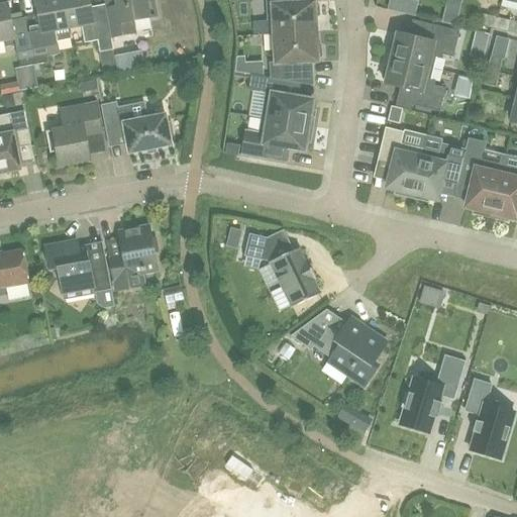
[(71,38),(69,29),(63,0),(35,0),(40,23),(26,25),(34,66),(48,63),(46,50),(59,48),(58,41),(71,38)]
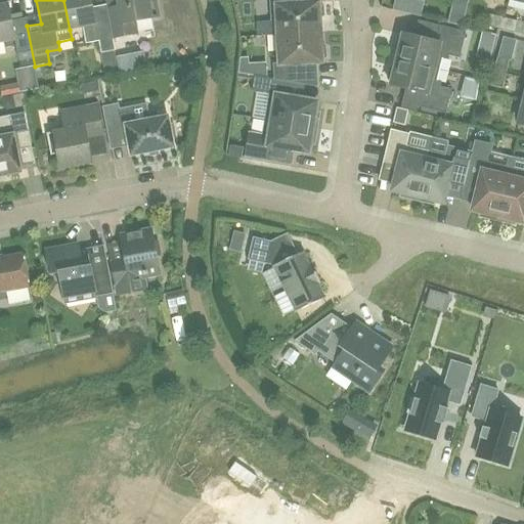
[(91,0),(63,0),(70,30),(83,27),(86,44),(98,41),(101,53),(116,50),(113,38),(111,27),(97,30),(91,0)]
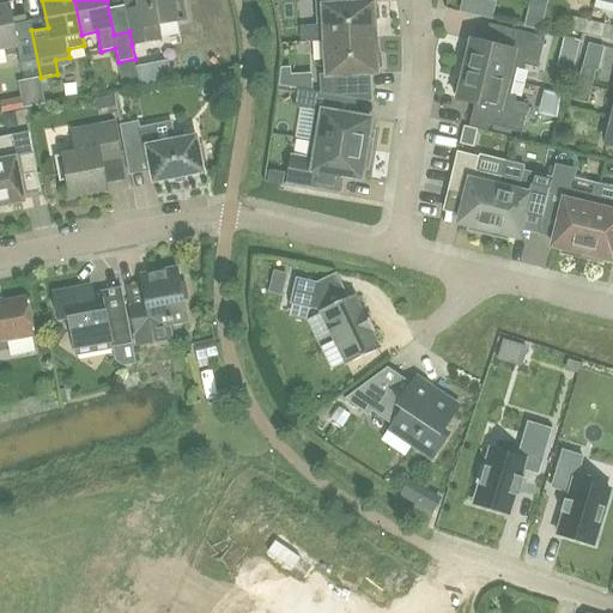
[(126,11),(129,31),(132,44),(161,38),(157,24),(186,19),(181,0),(174,1),(173,0),(138,0),(140,8),(126,11)]
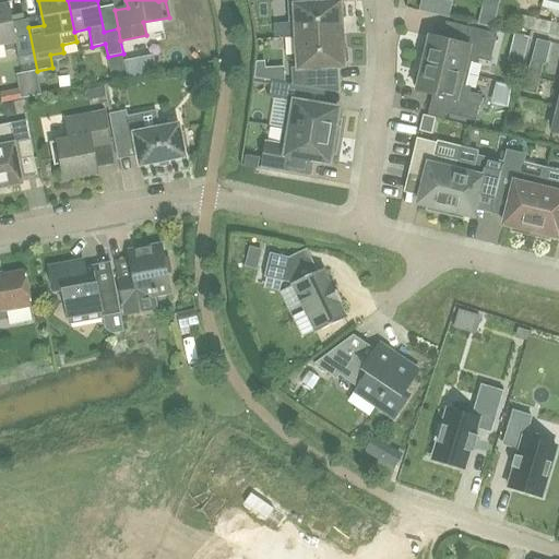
[(287,0),(288,23),(295,22),(296,37),(343,35),(342,19),(346,16),(345,7),(341,4),(341,2),(322,3),(322,0),(287,0)]
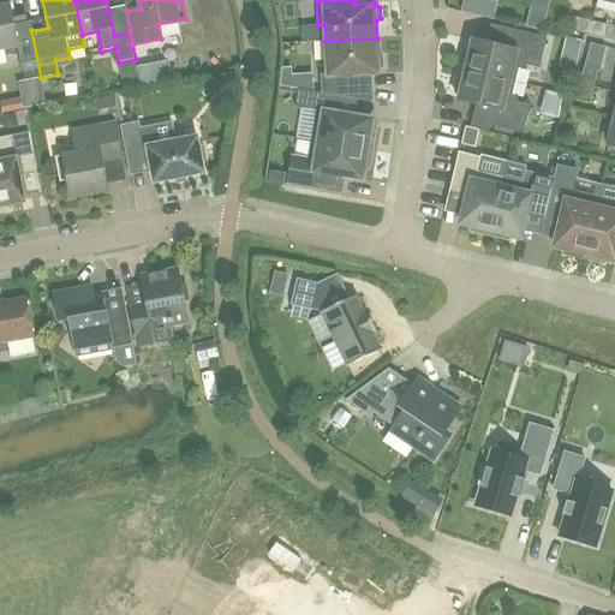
[(41,78),(31,30),(16,34),(10,5),(0,6),(0,49),(5,49),(6,57),(19,54),(24,81),(41,78)]
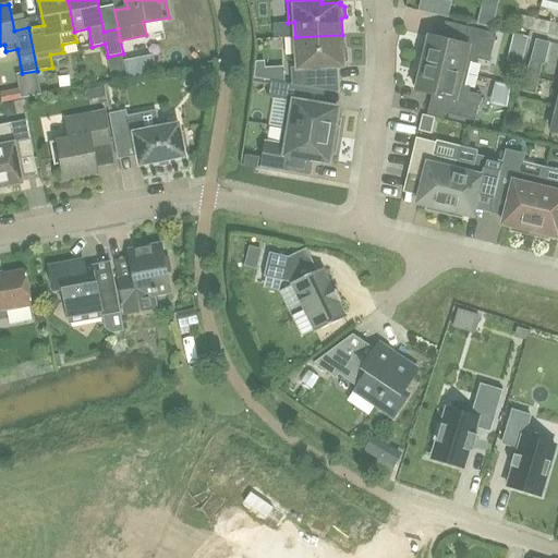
[(533,32),(536,19),(521,15),(518,28),(533,32)]
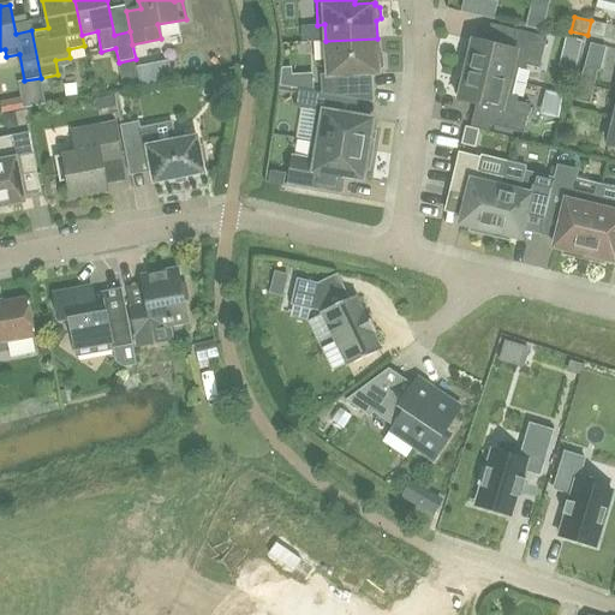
[(608,25),(591,21),(587,35),(604,40),(608,25)]
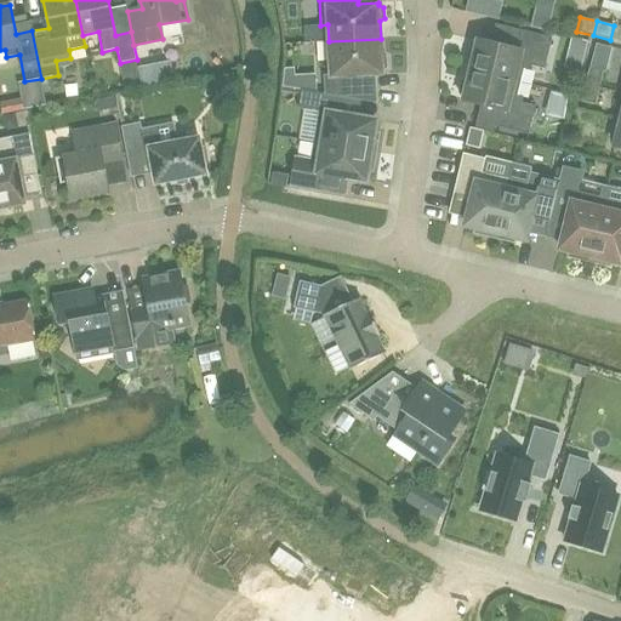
[(472,61),(469,70),(520,83),(524,68),(530,70),(531,66),(545,68),(552,38),(519,29),(514,49),(478,40),(477,43),(471,44),(467,57),(472,61)]
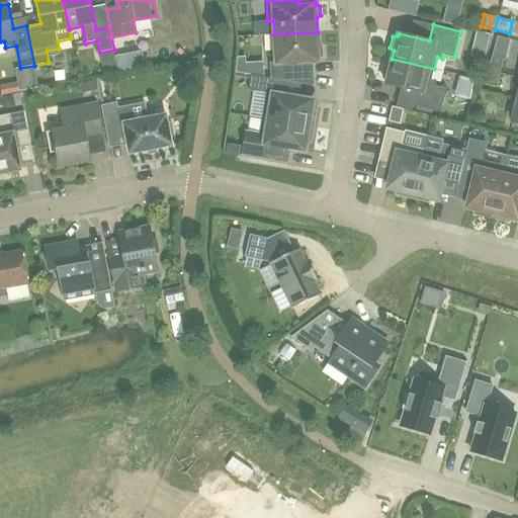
[(318,46),(318,32),(274,34),(276,71),(270,71),(271,78),(285,81),(309,85),(308,69),(303,69),(303,63),(319,62),(319,60),(323,57),(323,48),(318,46)]
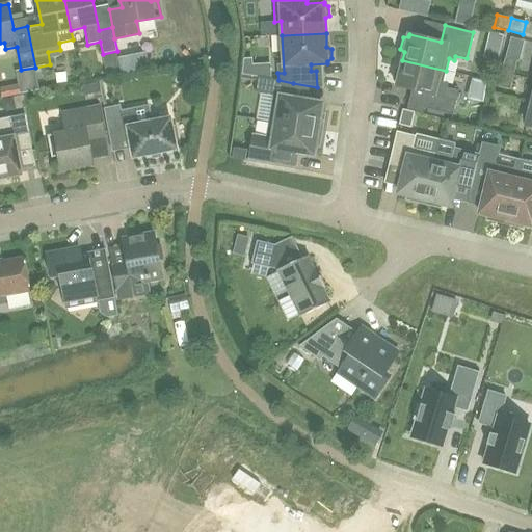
[(513,75),(517,61),(505,58),(502,72),(513,75)]
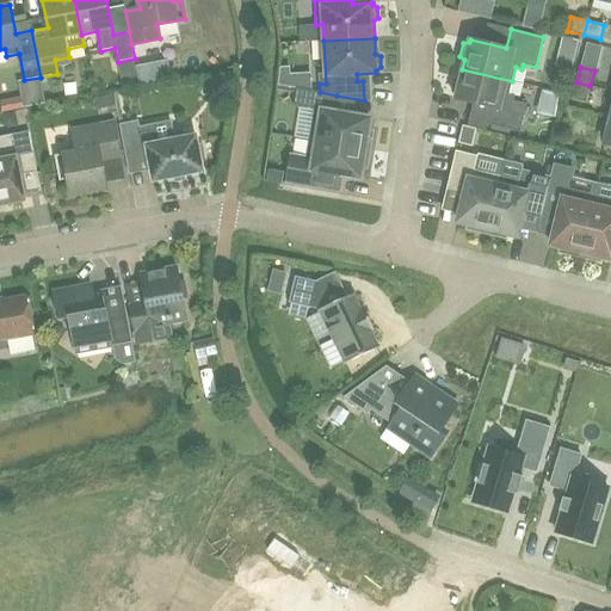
[(510,94),(512,81),(462,69),(461,78),(454,79),(451,92),(456,96),(456,99),(492,107),(488,124),(520,131),(528,104),(513,100),(514,96),(510,94)]
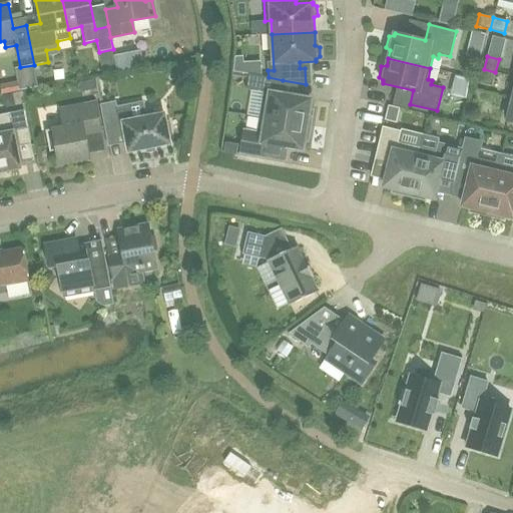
[(492,86),(495,72),(484,69),(480,83),(492,86)]
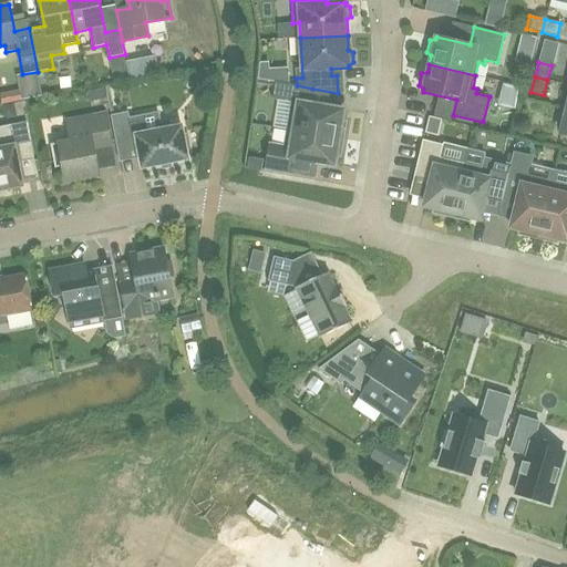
[(310,104),(312,89),(297,85),(275,82),(272,100),(291,103),(287,130),(343,140),(347,122),(342,121),(343,110),(310,104)]
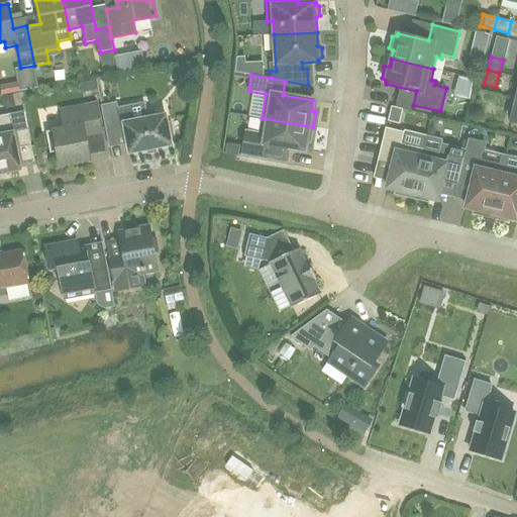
[(464,94),(477,92),(475,76),(462,77),(464,94)]
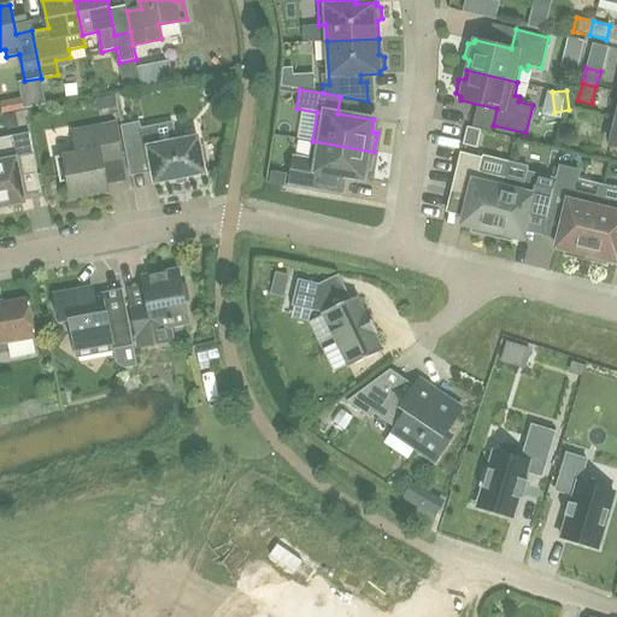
[(77,152),(56,157),(60,182),(69,181),(71,199),(109,192),(103,162),(122,158),(116,122),(72,130),(77,152)]
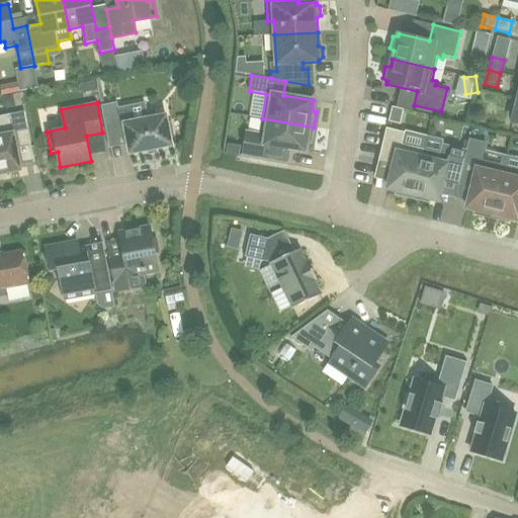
[(167,121),(166,115),(148,118),(145,102),(130,105),(130,109),(119,111),(117,102),(101,105),(106,133),(125,130),(130,153),(172,145),(170,139),(174,136),(172,123),(167,121)]
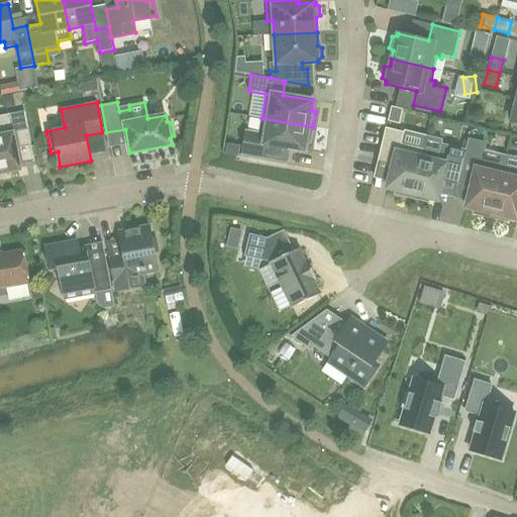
[(0,115),(0,177),(5,177),(5,173),(21,170),(19,163),(33,160),(24,111),(0,115)]
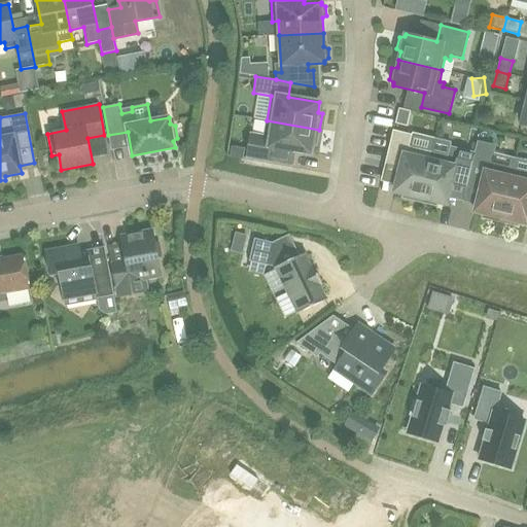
[(250,139),(247,159),(293,167),(295,152),(311,154),(313,145),(317,145),(319,130),(267,120),(264,141),(250,139)]
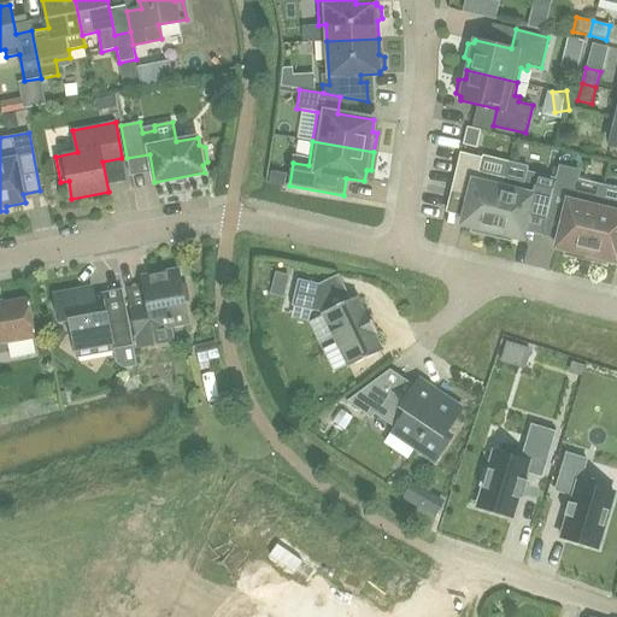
[(491,236),(505,178),(479,172),(482,158),(460,152),(451,192),(469,197),(462,224),(471,227),(471,231),(491,236)]
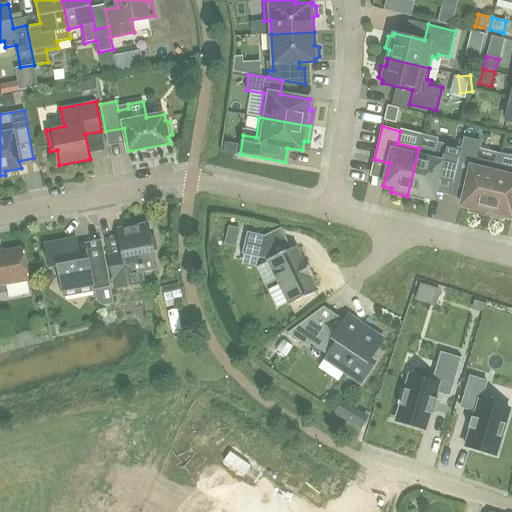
[(485,215),(497,166),(474,161),(478,144),(463,140),(461,148),(453,179),(463,181),(466,186),(461,206),(470,208),(469,211),(485,215)]
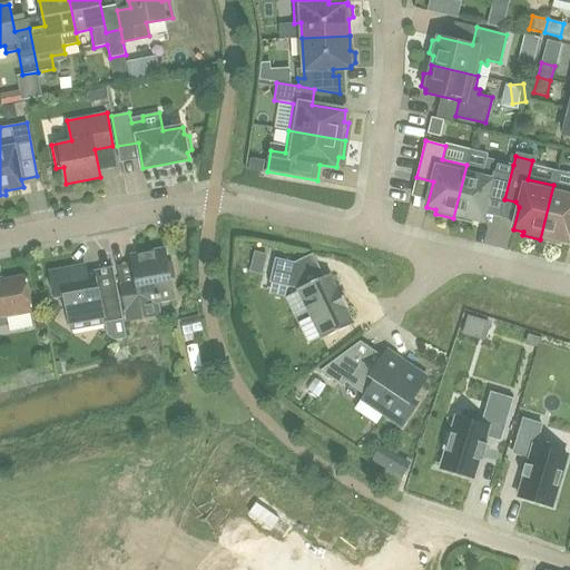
[(501,212),(504,199),(513,165),(487,158),(484,169),(467,165),(453,218),(472,223),(473,219),(482,222),(485,208),(501,212)]
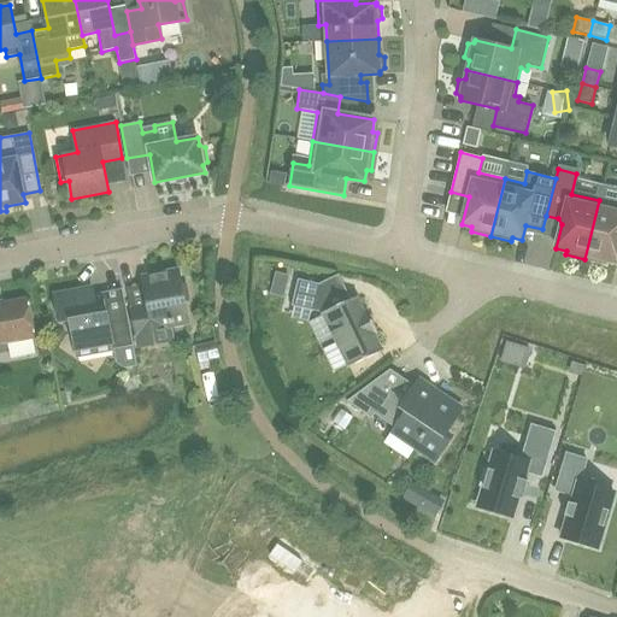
[(616,205),(599,200),(585,259),(606,265),(606,260),(616,262),(616,205)]
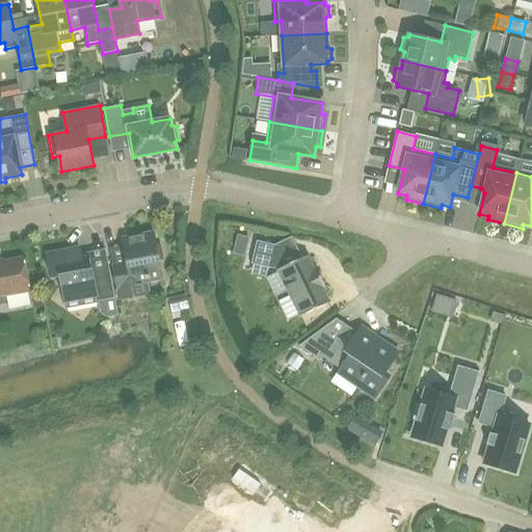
[(113,266),(120,299),(151,293),(148,280),(162,276),(159,260),(163,260),(160,245),(156,245),(154,233),(123,239),(126,256),(123,259),(124,264),(113,266)]
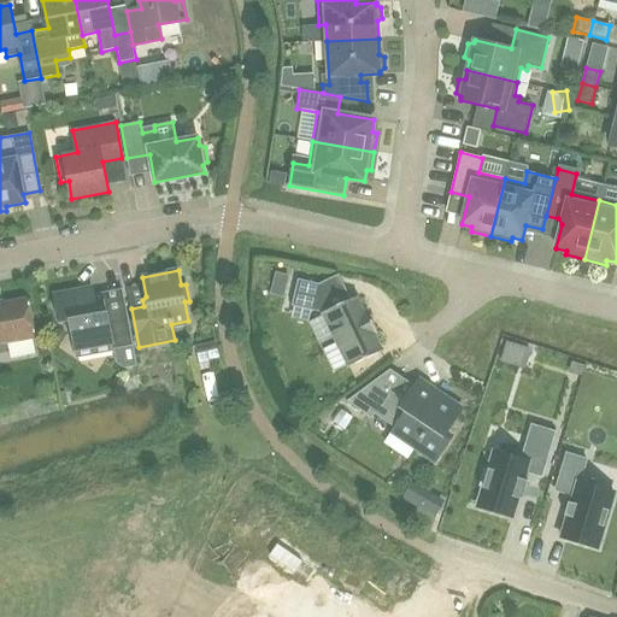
[(322,312),(347,366),(381,351),(356,297),(330,309),(318,283),(297,278),(291,305),(322,312)]
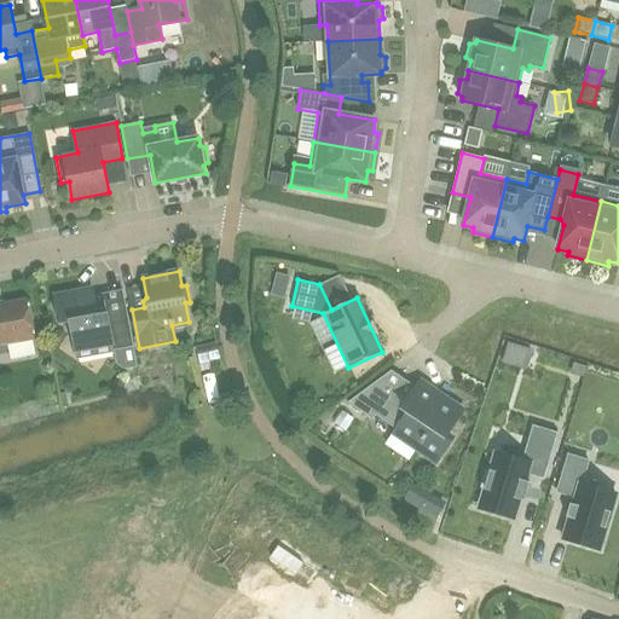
[(133,346),(127,311),(125,300),(105,304),(105,301),(94,304),(92,288),(55,295),(59,324),(70,322),(76,351),(111,343),(113,350),(133,346)]
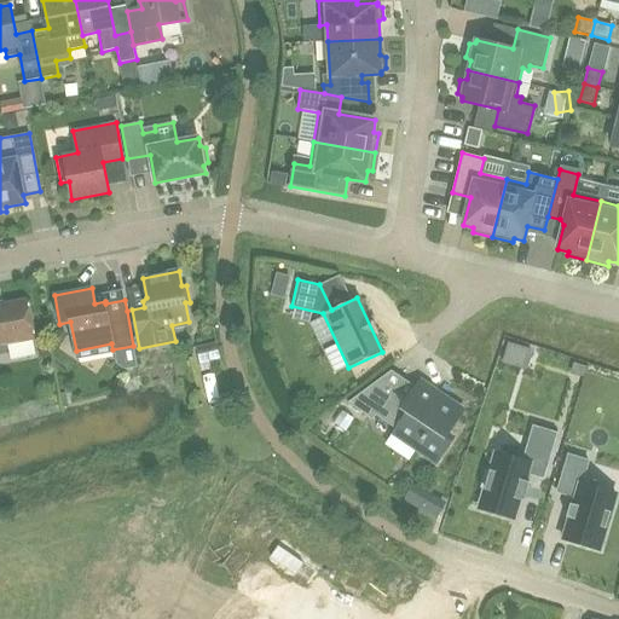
[(0,352),(5,352),(9,348),(7,342),(33,337),(27,300),(0,305),(0,352)]
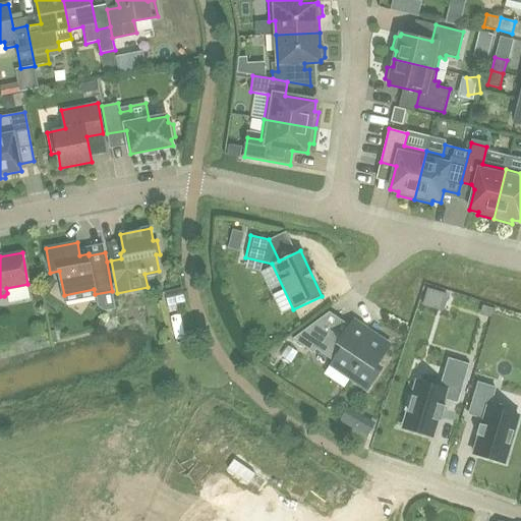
[(174,306),(189,304),(187,290),(173,293),(174,306)]
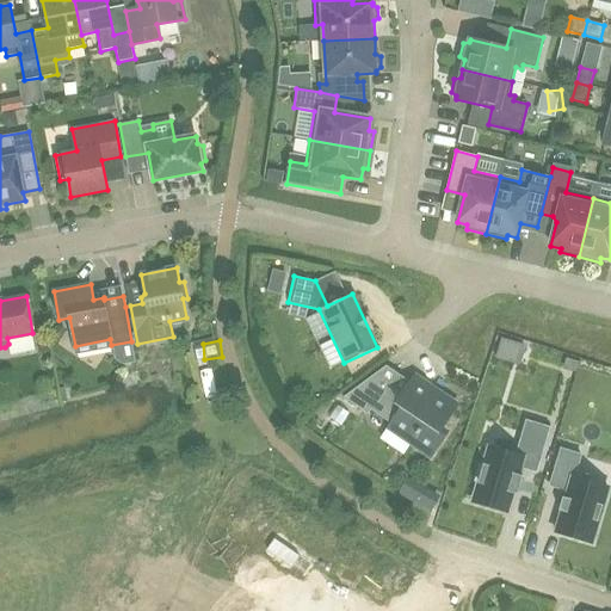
[(440,430),(457,405),(415,376),(397,402),(365,381),(343,397),(368,414),(371,409),(413,438),(409,443),(431,457),(448,432),(445,431),(444,432),(440,430)]
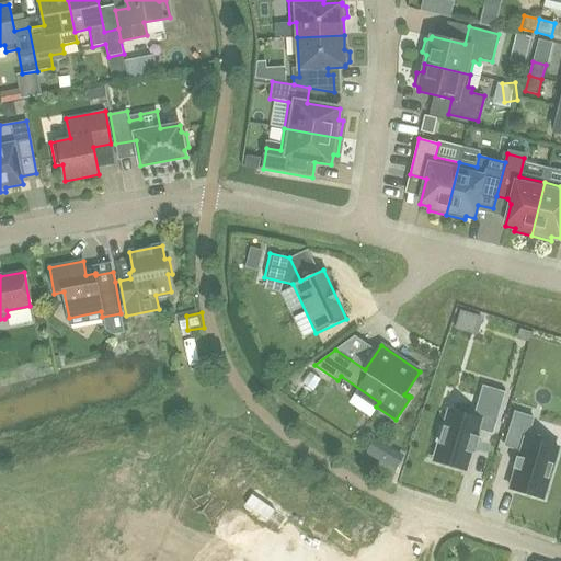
[(438,442),(433,460),(465,470),(470,453),(473,454),(479,437),(474,436),(477,427),(494,433),(504,400),(482,392),(473,418),(448,410),(443,427),(439,426),(435,442),(438,442)]
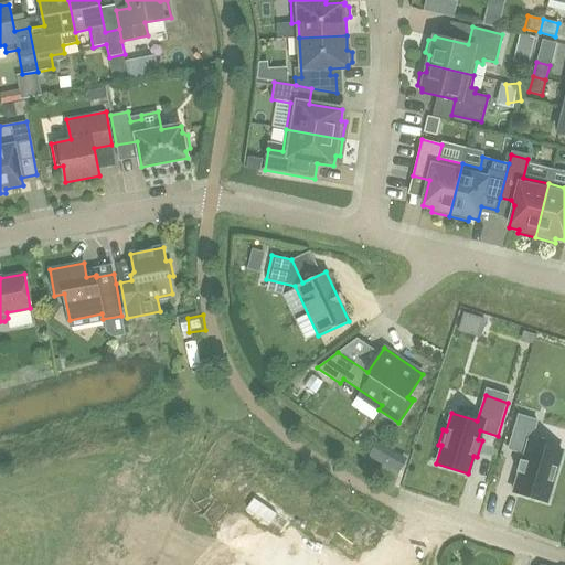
[(545,502),(561,451),(530,441),(536,420),(518,415),(508,449),(524,454),(512,492),(545,502)]
